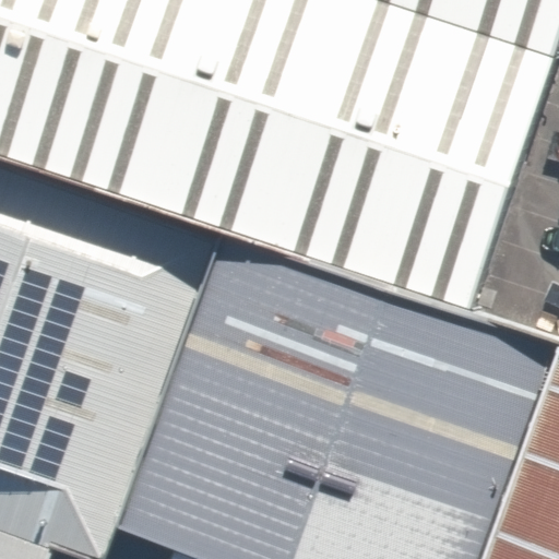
[(558,0),(0,0),(0,159),(219,233),(462,309),(558,42),(558,0)]
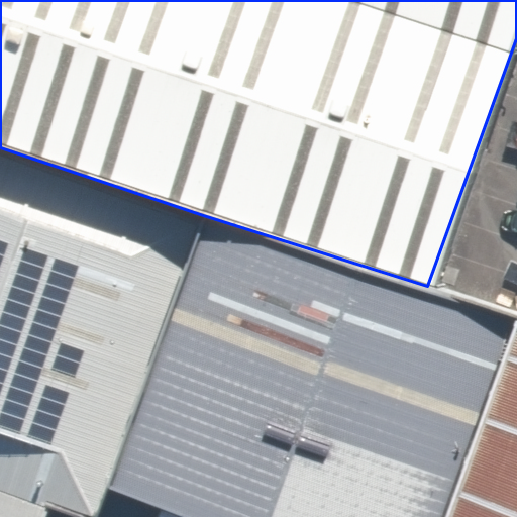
[(0,147),(0,489),(49,506),(81,516),(97,516),(106,489),(203,215),(0,147)]
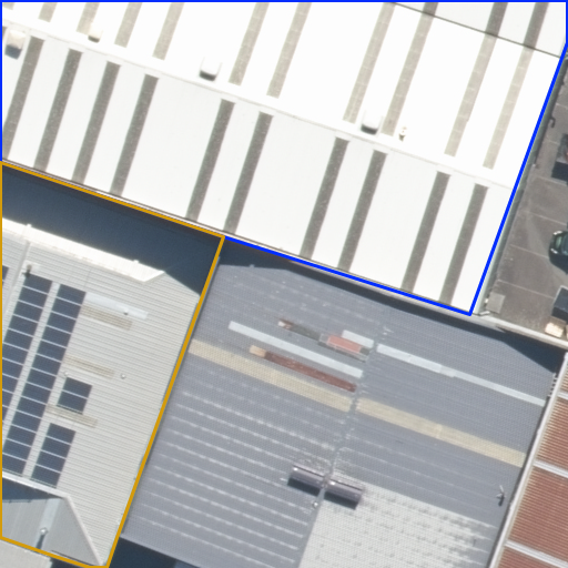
[(567,567),(567,348),(223,236),(117,537),(180,558),(210,567),(567,567)]
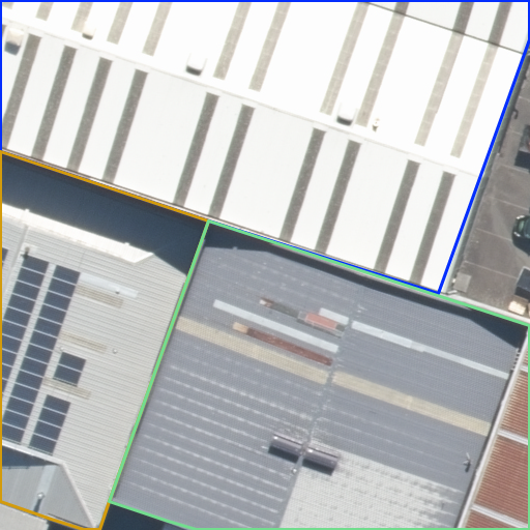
[(0,529),(47,529),(51,519),(0,501),(0,529)]
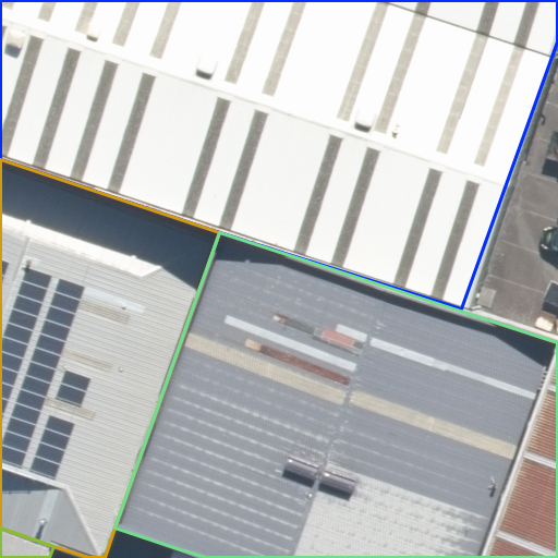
[(206,557),(177,548),(172,557),(206,557)]
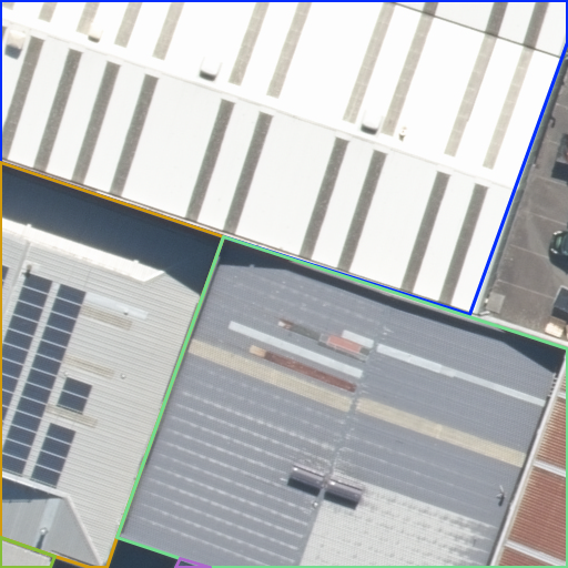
All buildings are outlined.
